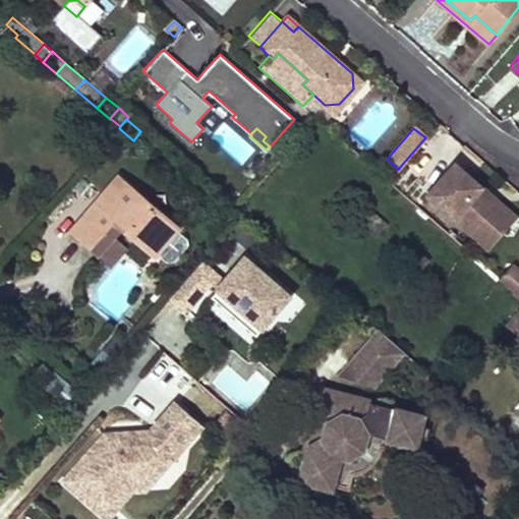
[(513,215),(496,199),(489,206),(476,194),(482,187),(455,163),(427,193),(485,245),(513,215)]
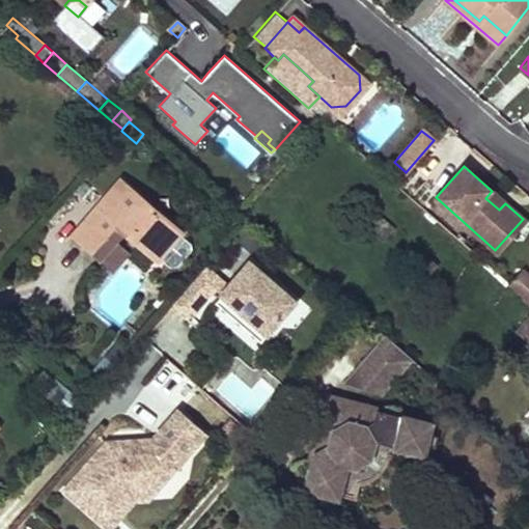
[(179,233),(182,231),(120,179),(73,233),(101,256),(114,241),(111,237),(120,226),(128,232),(132,232),(137,232),(137,237),(137,241),(158,258),(160,256),(179,233)]
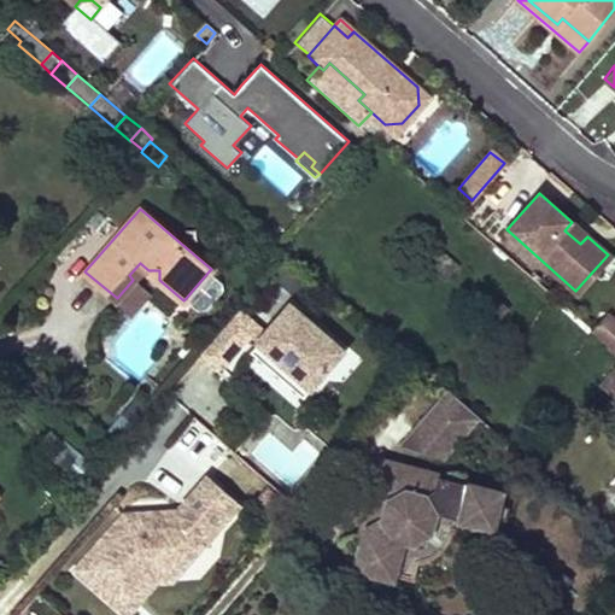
[(587,236),(572,222),(564,230),(580,244),(587,236)]
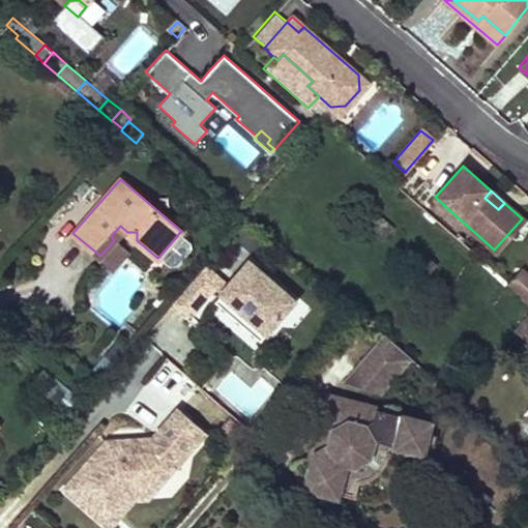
[(361,222),(382,239),(392,228),(372,209),(361,222)]
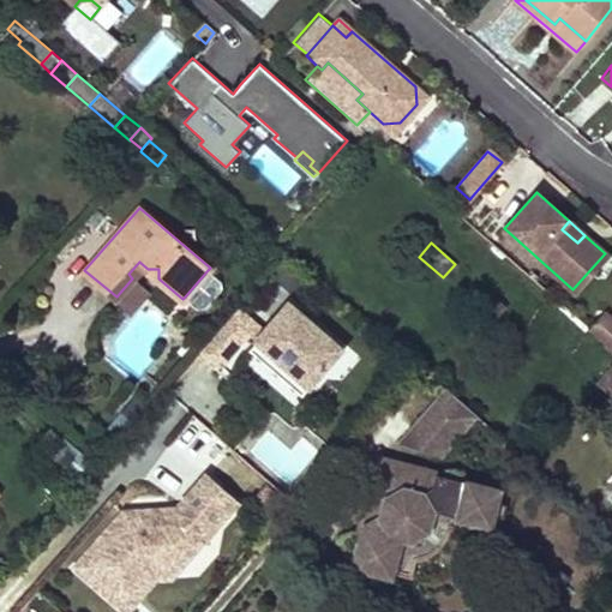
[(153,269),(148,269),(159,279),(159,274),(159,269),(153,269)]
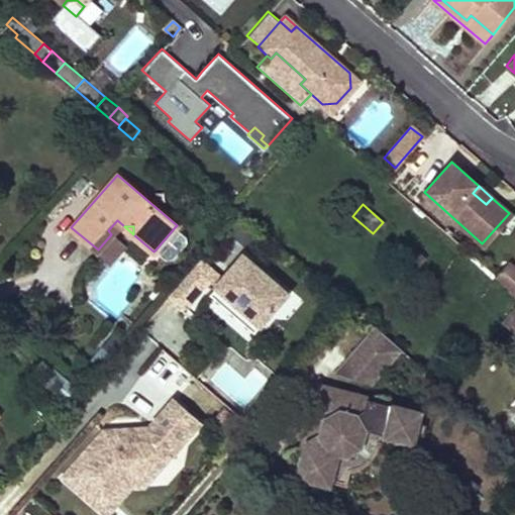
[(189,239),(175,227),(156,249),(170,262),(189,239)]
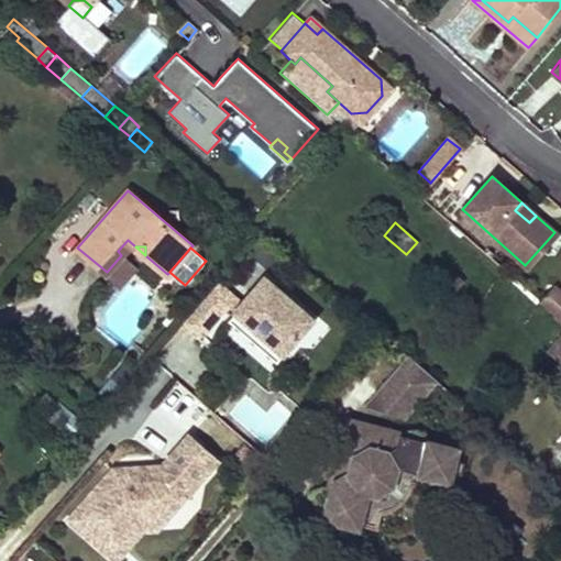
[(135,266),(121,255),(107,272),(121,284),(135,266)]
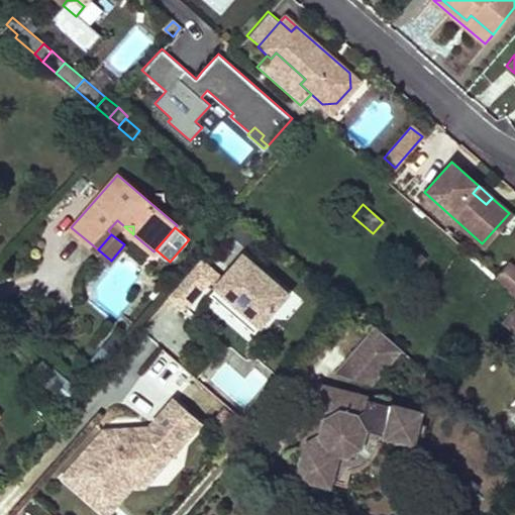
[(410,261),(416,266),(425,256),(418,250),(410,261)]
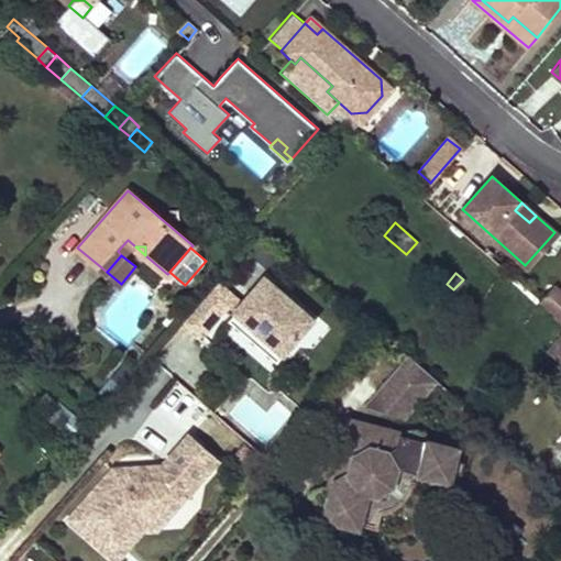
[(241,305),(217,283),(183,321),(199,336),(227,304),(283,352),(311,319),(264,278),(241,305)]
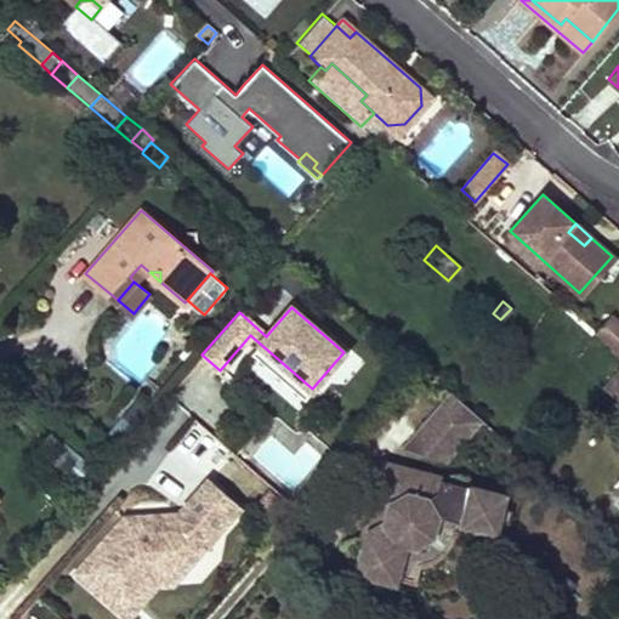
[(618,322),(612,316),(597,331),(618,350),(618,322)]
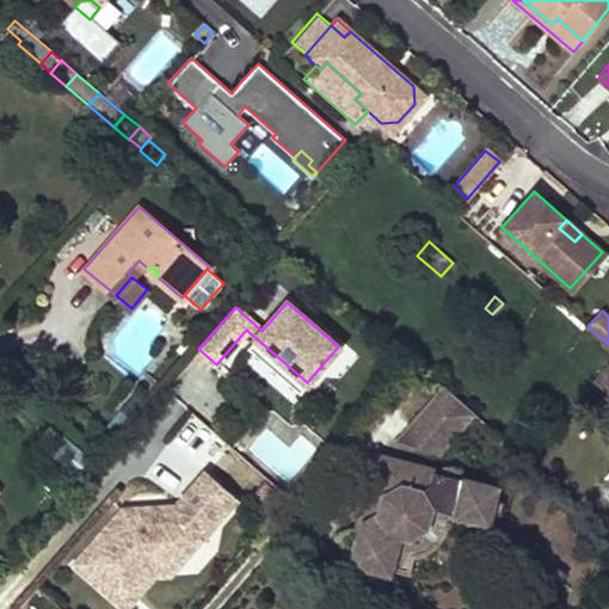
[(220,379),(196,358),(173,385),(197,405),(220,379)]
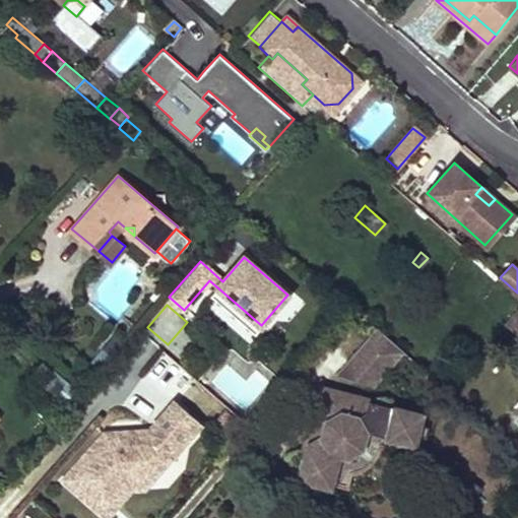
[(517,316),(509,327),(517,334),(517,316)]
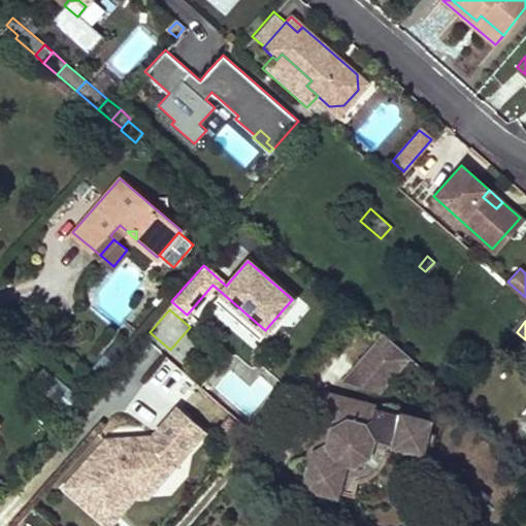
[(341,380),(379,391),(408,356),(383,332),(341,380)]
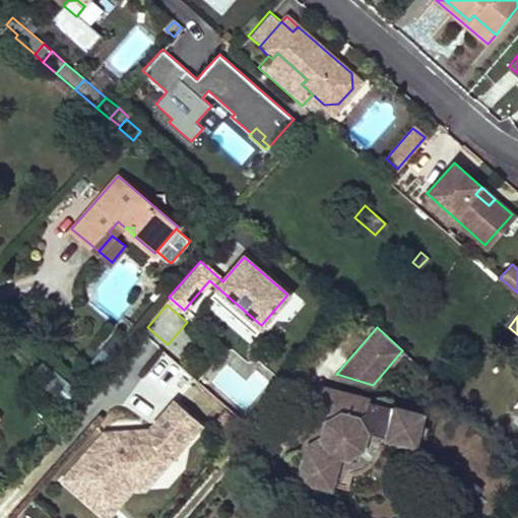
[(66,403),(75,392),(69,386),(56,374),(44,386),(58,398),(59,396),(66,403)]
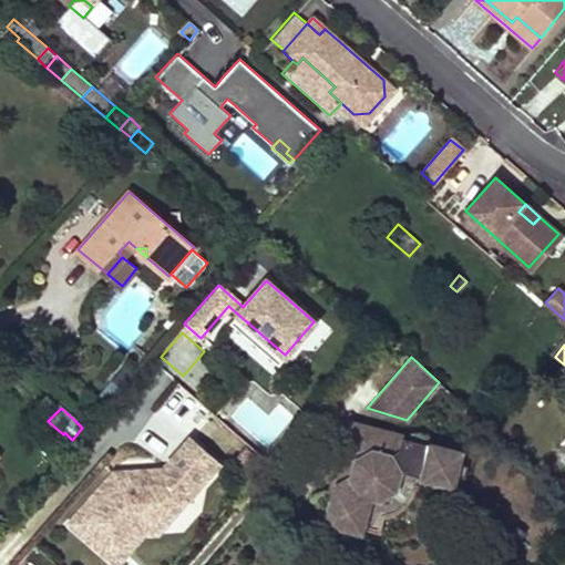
[(404,434),(353,421),(345,455),(339,453),(334,472),(340,474),(327,522),(362,532),(363,527),(367,514),(356,512),(360,495),(380,500),(398,490),(402,471),(428,479),(453,485),(462,452),(432,443),(430,452),(407,445),(403,439),(404,435),(404,434)]
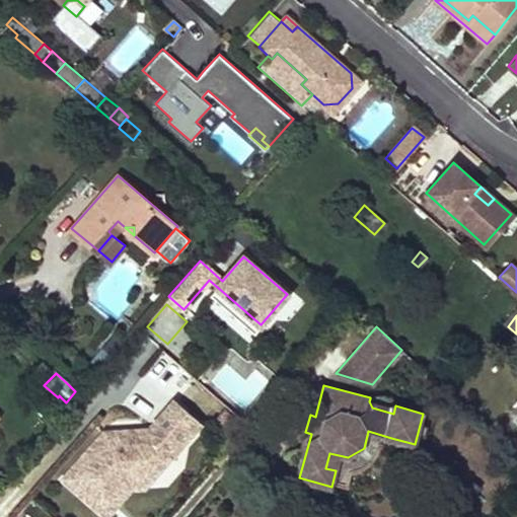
[(395,405),(370,398),(369,401),(372,408),(393,414),(395,405)]
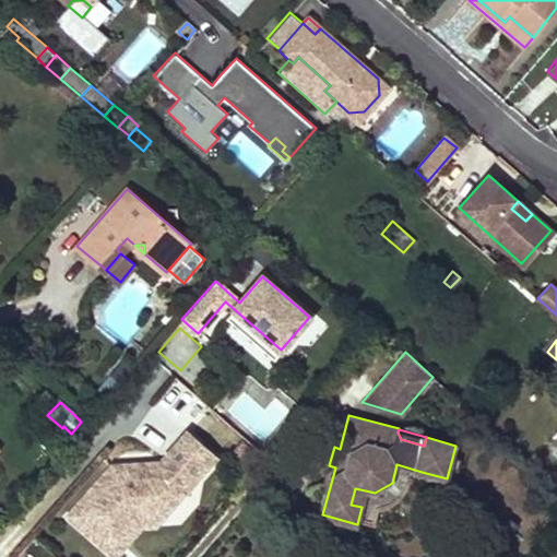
[(141,524),(154,524),(214,457),(186,431),(158,462),(111,464),(68,513),(114,555),(132,533),(141,524)]
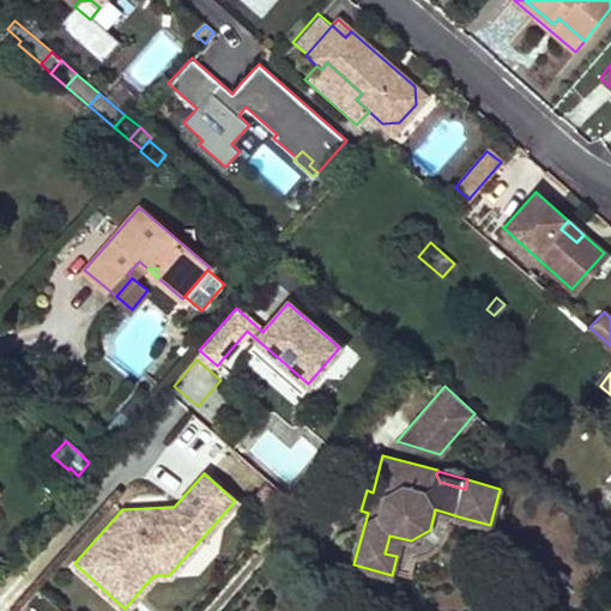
[(367,490),(361,489),(356,509),(361,510),(367,490)]
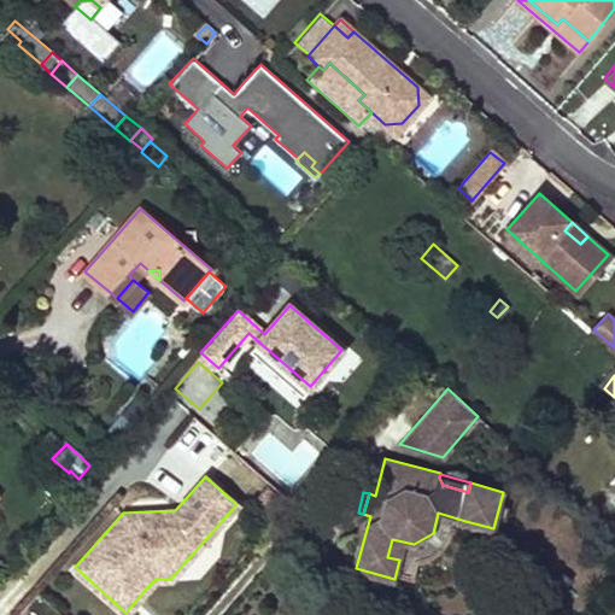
[(392,539),(387,557),(399,560),(396,574),(414,579),(417,562),(421,561),(427,558),(432,556),(440,550),(444,545),(451,533),(452,529),(463,532),(466,521),(438,513),(433,533),(414,544),(392,539)]
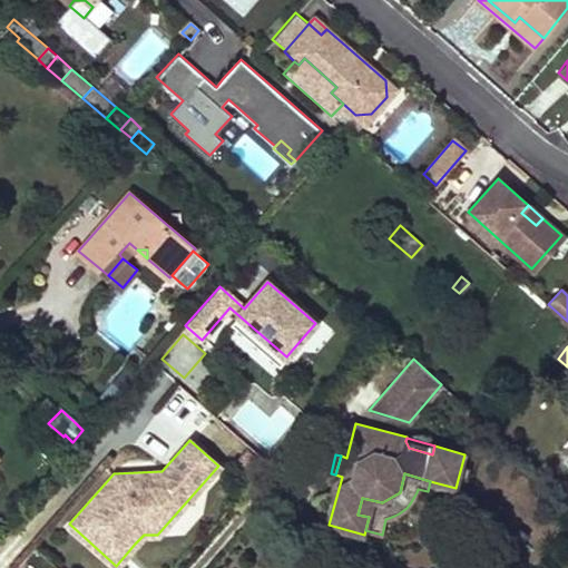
[(128,567),(144,551),(135,544),(116,566),(118,567),(128,567)]
